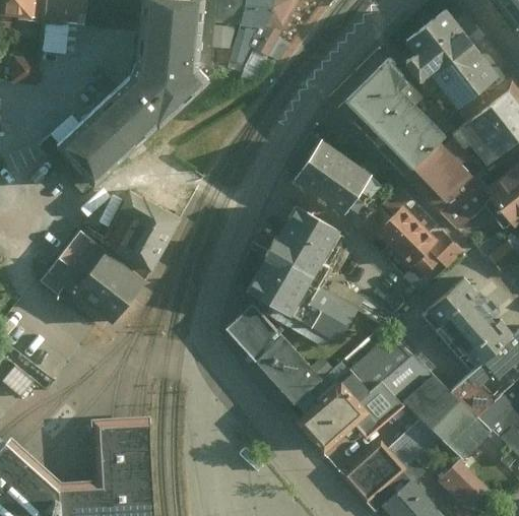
[(0,16),(36,19),(37,12),(47,13),(48,0),(0,0),(0,16)]
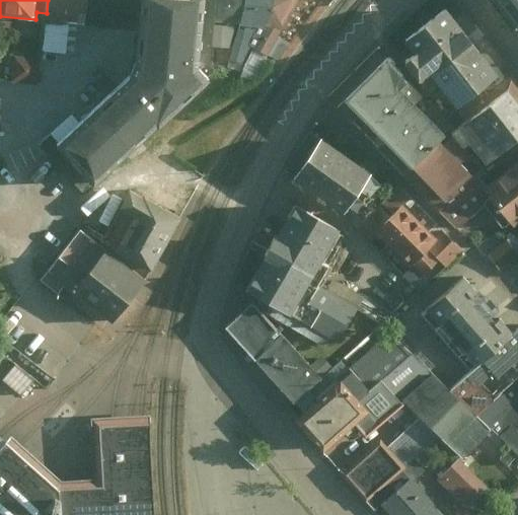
[(56,145),(91,186),(207,79),(196,66),(203,0),(141,0),(139,32),(134,65),(128,77),(56,145)]
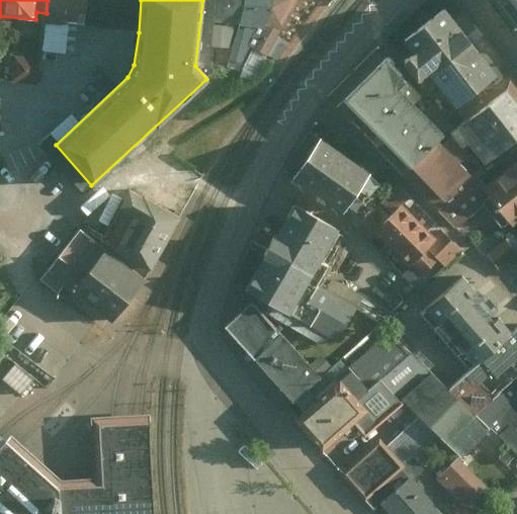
[(85,0),(83,27),(139,32),(141,0),(85,0)]
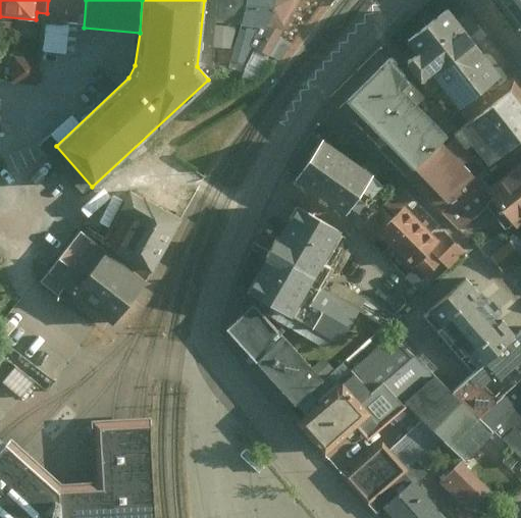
[(236,26),(240,26),(245,7),(245,0),(215,0),(213,24),(236,26)]
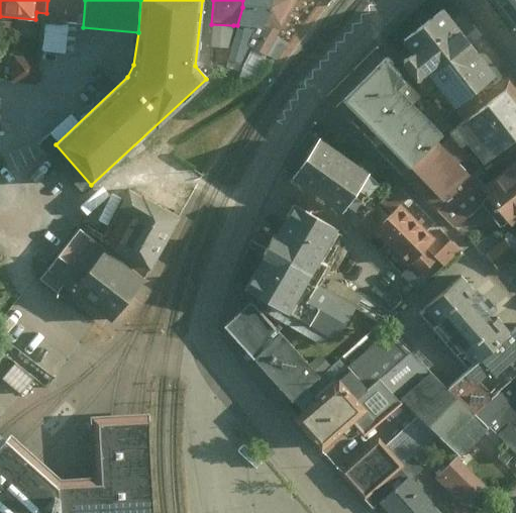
[(237,25),(263,27),(270,10),(271,0),(242,0),(242,7),(237,25)]
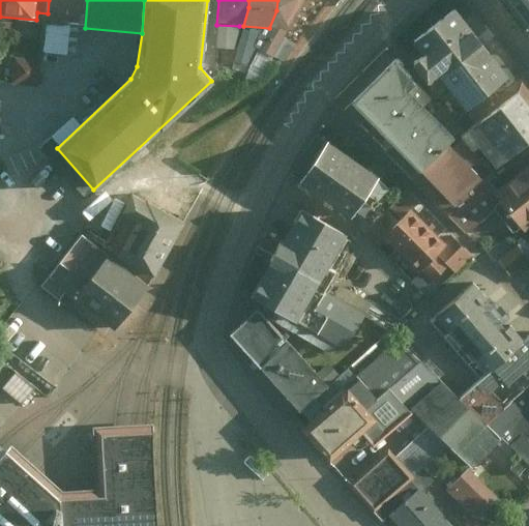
[(277,0),(276,10),(269,28),(258,51),(272,58),(293,24),(303,0),(277,0)]
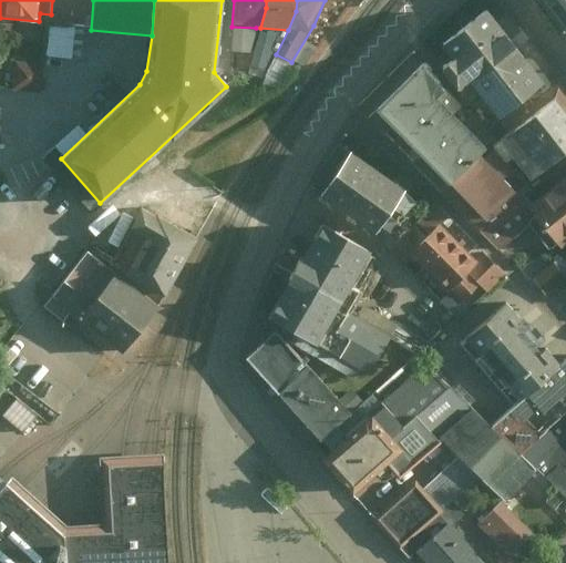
[(475,0),(421,44),(464,99),(476,90),(496,114),(533,85),(538,92),(554,80),(525,44),(515,53),(506,42),(516,34),(489,0),(475,0)]
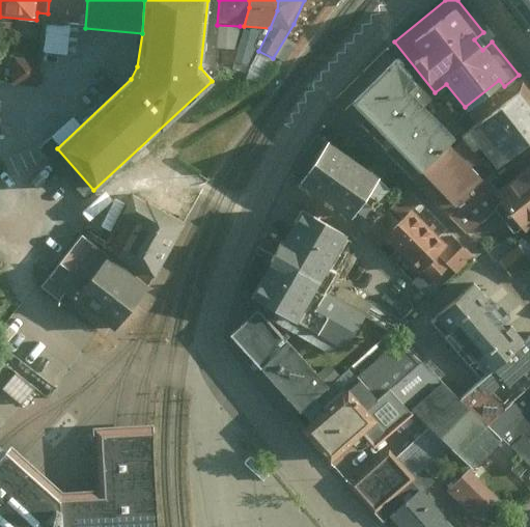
[(527,34),(529,36),(529,0),(500,0),(509,10),(511,11),(513,14),(513,17),(522,27),(525,27),(527,29),(527,34)]
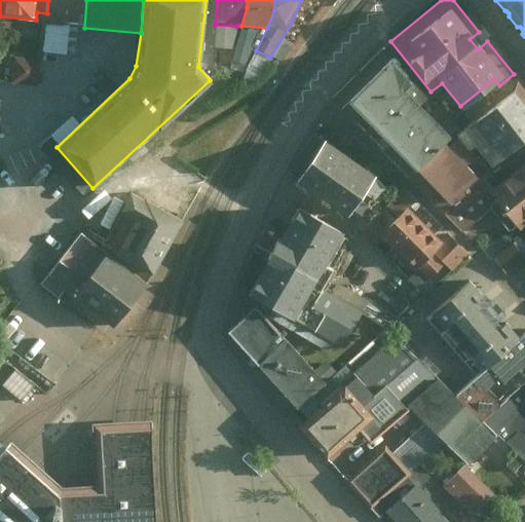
[(48,44),(70,43),(69,24),(48,25),(48,44)]
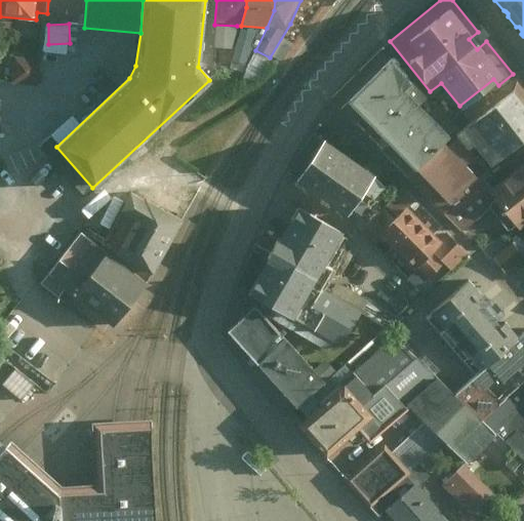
[(230,49),(237,26),(214,25),(213,48),(230,49)]
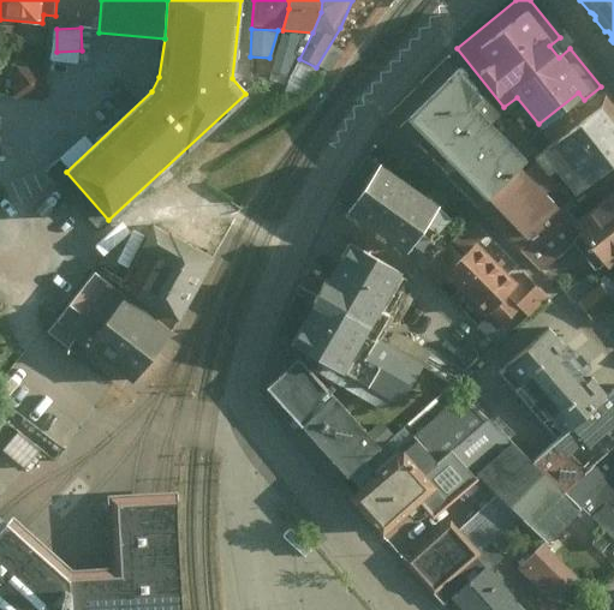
[(313,33),(282,30),(270,71),(286,76),(294,58),(299,59),(313,33)]
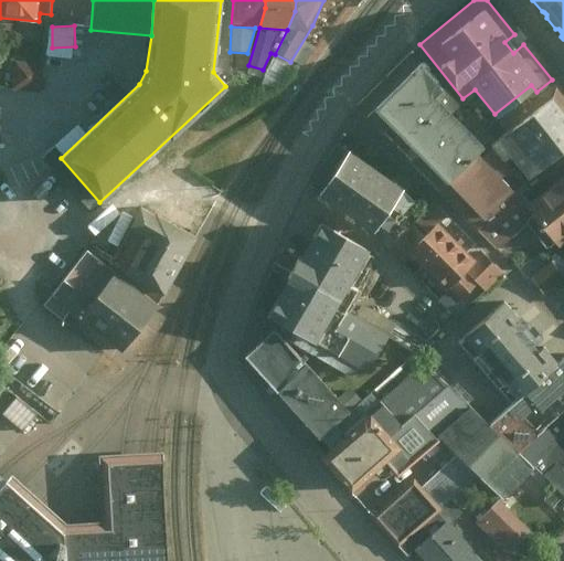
[(410,162),(437,190),(474,155),(481,148),(468,135),(475,128),(461,115),(455,122),(447,114),(456,104),(408,56),(355,108),(379,133),(390,122),(419,152),(410,162)]
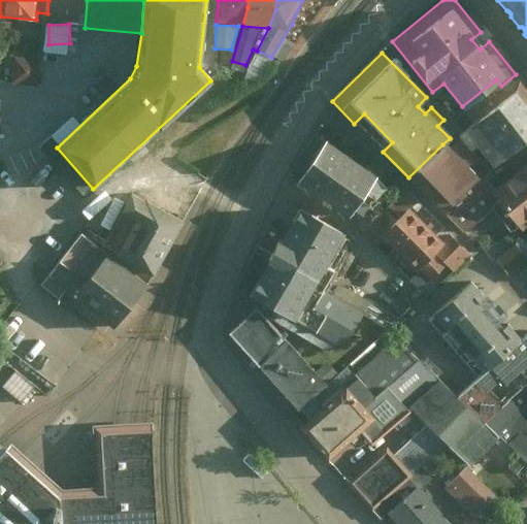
[(15,56),(11,83),(38,87),(42,59),(15,56)]
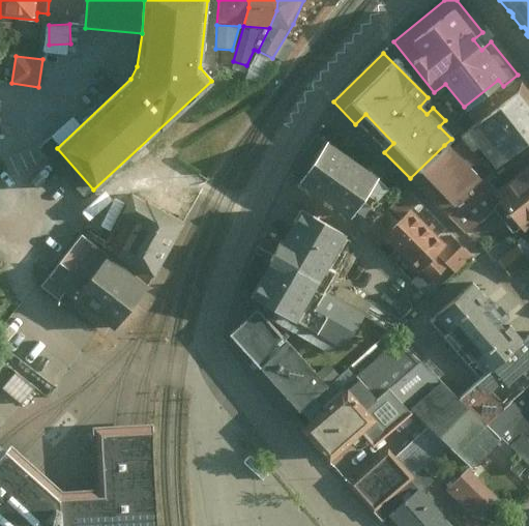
[(528,108),(528,91),(520,80),(496,98),(502,106),(462,137),(479,159),(483,155),(494,168),(528,140),(528,109),(528,108)]
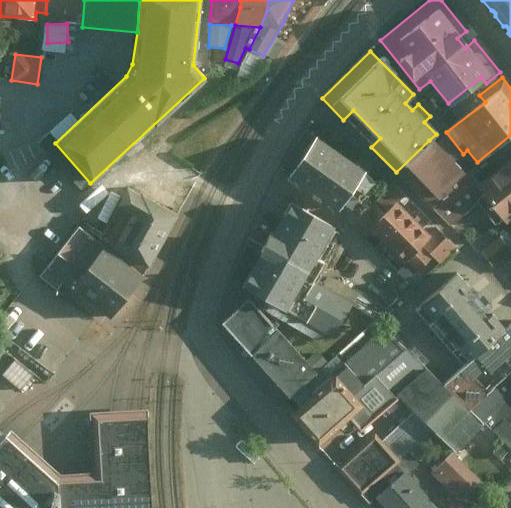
[(434,146),(429,140),(396,172),(432,210),(440,203),(436,198),(442,193),(447,199),(467,179),(452,163),(463,154),(446,132),(442,127),(436,134),(441,139),(434,146)]
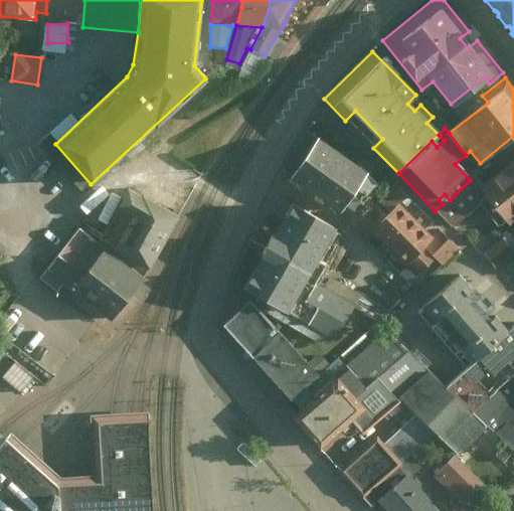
[(365,168),(318,137),(292,176),(340,208),(344,202),(351,206),(355,199),(357,200),(374,174),(365,168)]
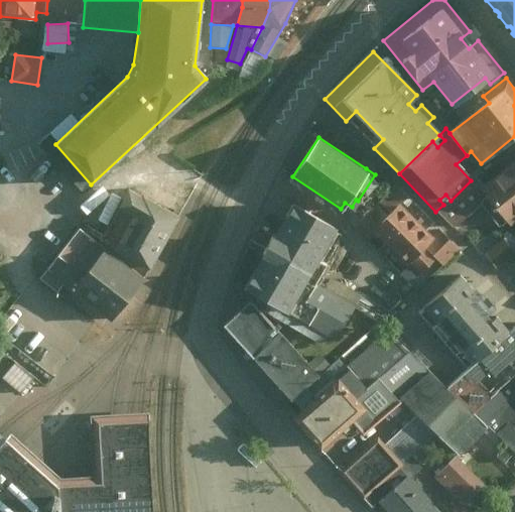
[(514,148),(514,149),(514,150),(514,163),(482,190),(489,199),(481,206),(501,232),(514,220),(514,148)]
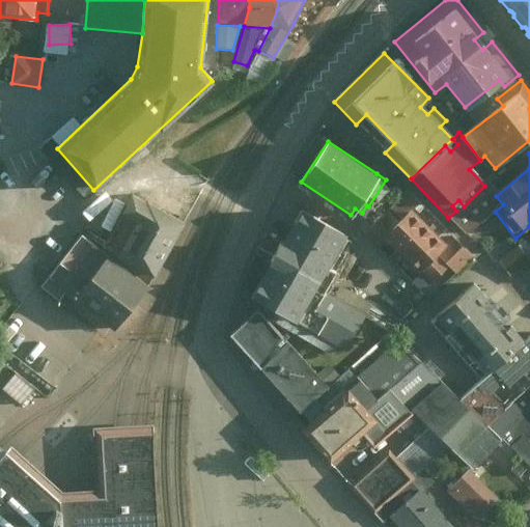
[(486,186),(484,186),(464,206),(456,211),(448,218),(466,237),(495,212),(503,204),(496,196),(486,186)]
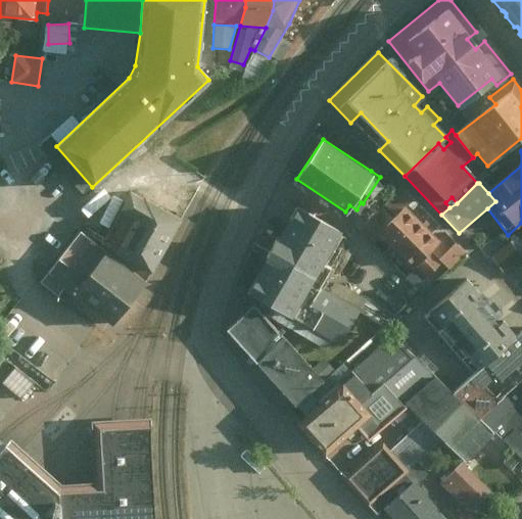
[(436,243),(402,210),(411,202),(398,190),(384,204),(397,217),(393,221),(381,208),(359,231),(374,247),(383,238),(423,277),(439,262),(428,251),(436,243)]
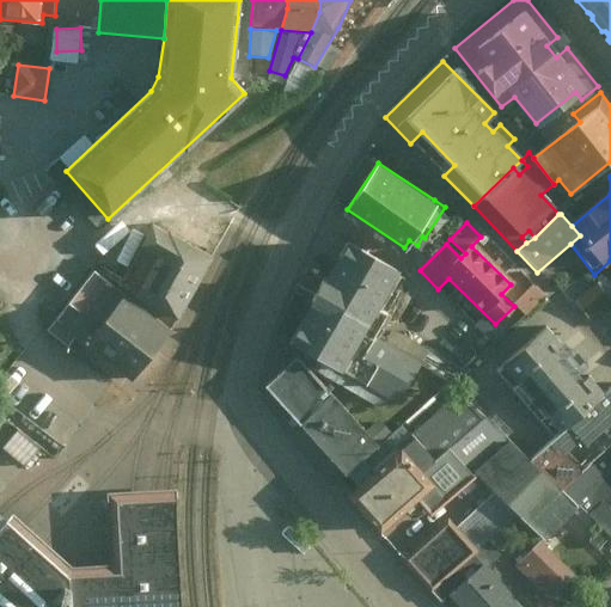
[(177,317),(211,251),(158,227),(124,292),(177,317)]
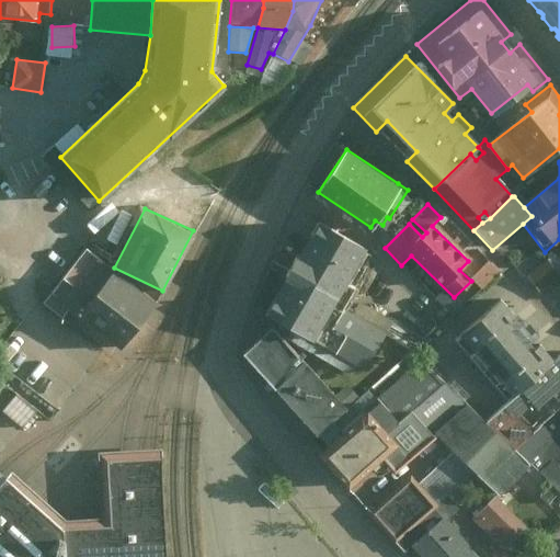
[(267,269),(254,304),(311,339),(331,304),(342,310),(354,288),(344,282),(355,263),(364,269),(370,259),(362,253),(364,250),(317,224),(310,235),(310,237),(296,259),(294,260),(286,272),(277,268),(274,273),(267,269)]
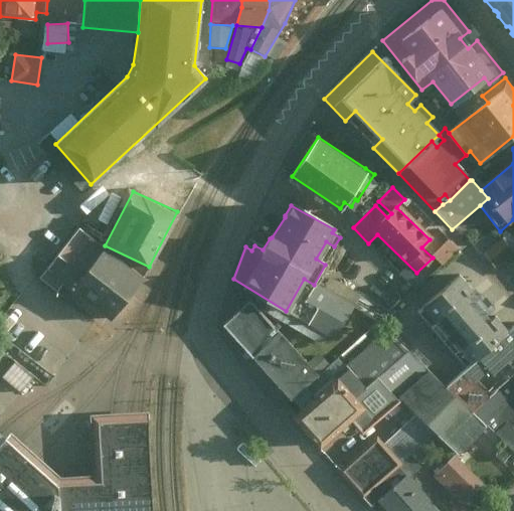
[(65,284),(72,289),(105,245),(80,227),(42,279),(59,291),(65,284)]
